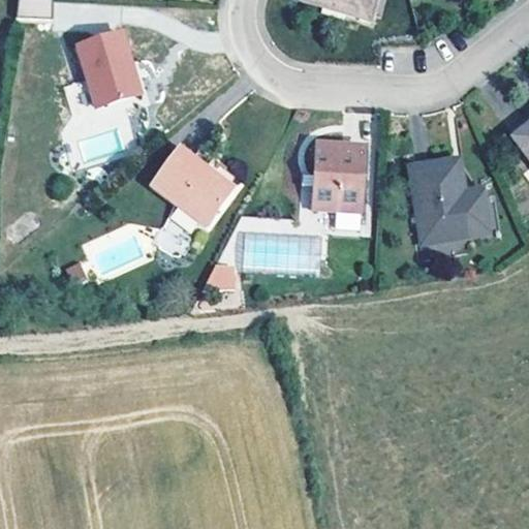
[(51,20),(51,0),(17,0),(18,20),(51,20)]
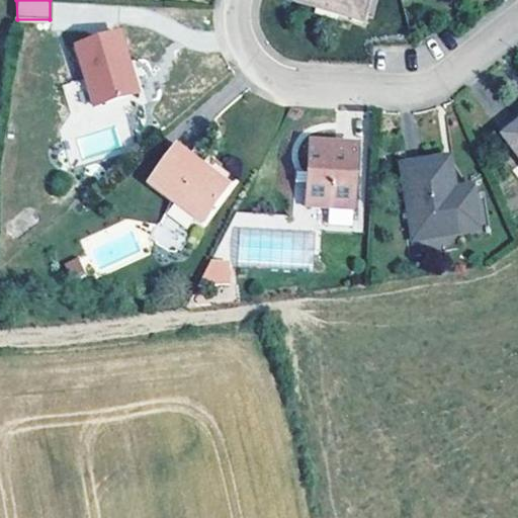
[(294,0),(294,2),(362,21),(367,0),(294,0)]
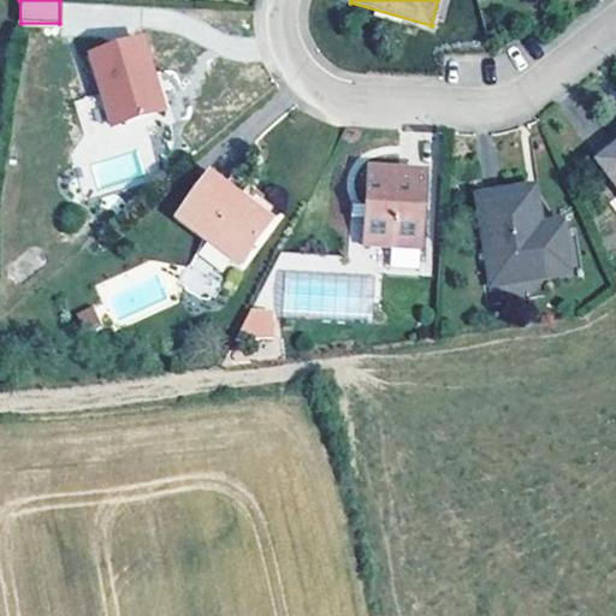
[(110,128),(163,111),(141,41),(89,58),(110,128)]
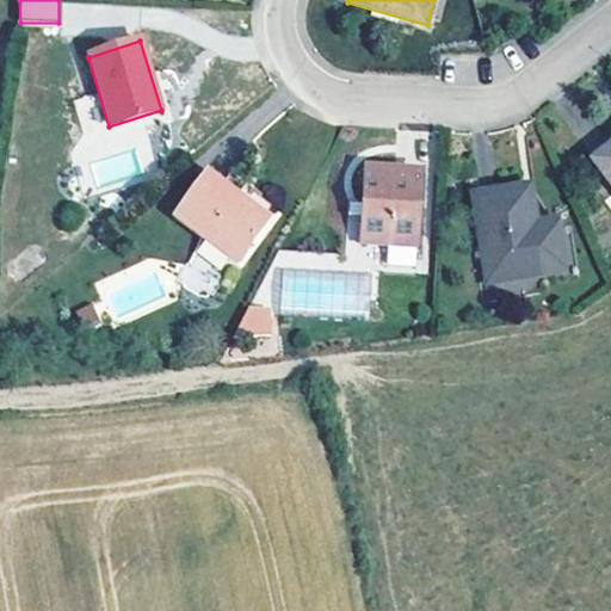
[(610,146),(593,161),(610,184),(610,146)]
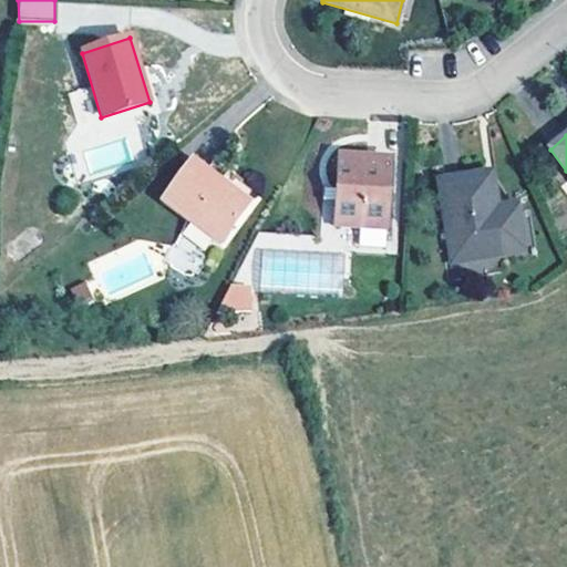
[(337,189),(337,206),(336,227),(389,230),(392,158),(339,156),(337,189)]
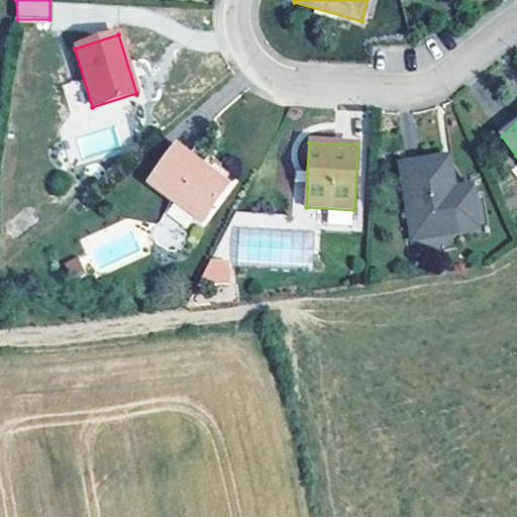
[(199,223),(227,186),(176,147),(148,184),(199,223)]
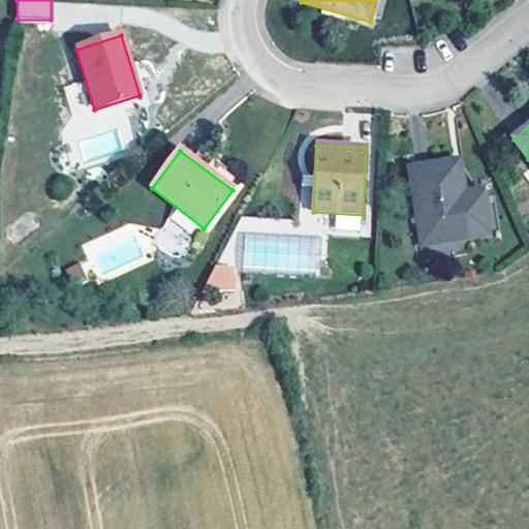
[(456,165),(412,174),(425,242),(446,239),(450,255),(477,252),(471,212),(464,213),(456,165)]
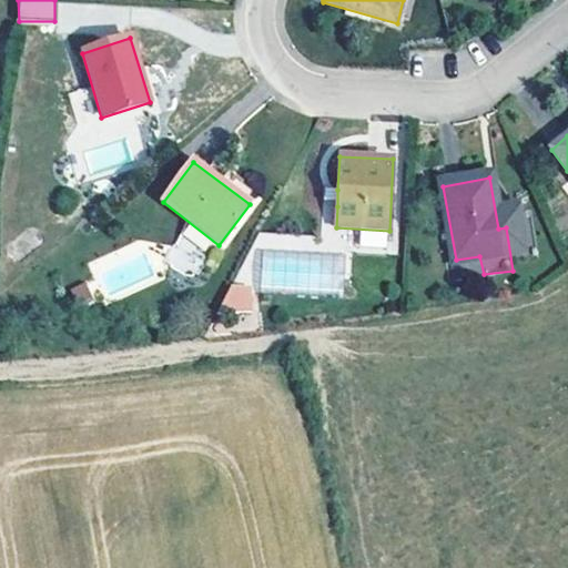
[(323,205),(337,206),(337,190),(324,190),(323,205)]
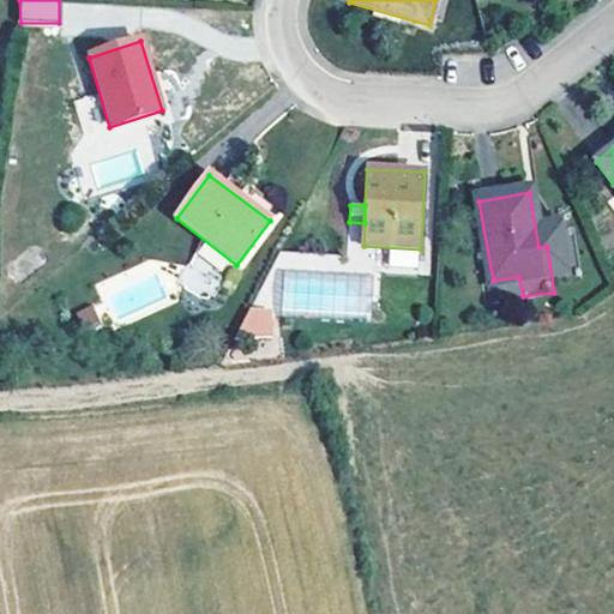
[(320,288),(323,306),(345,304),(343,286),(320,288)]
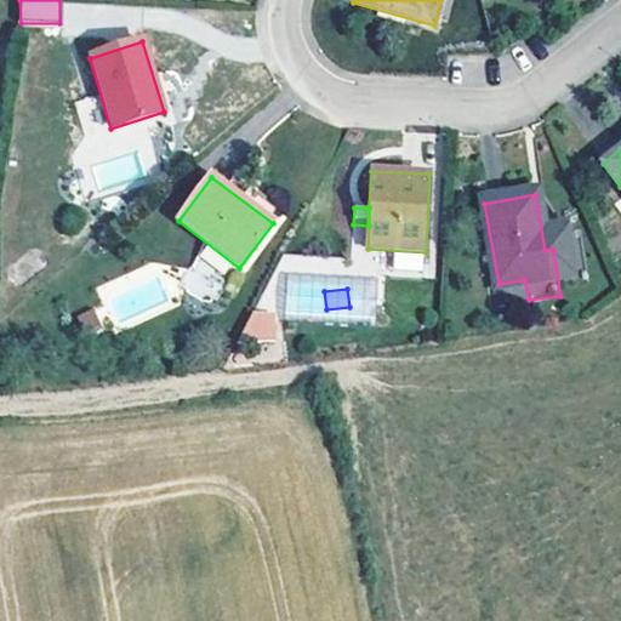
[(107,297),(90,305),(97,322),(114,313),(107,297)]
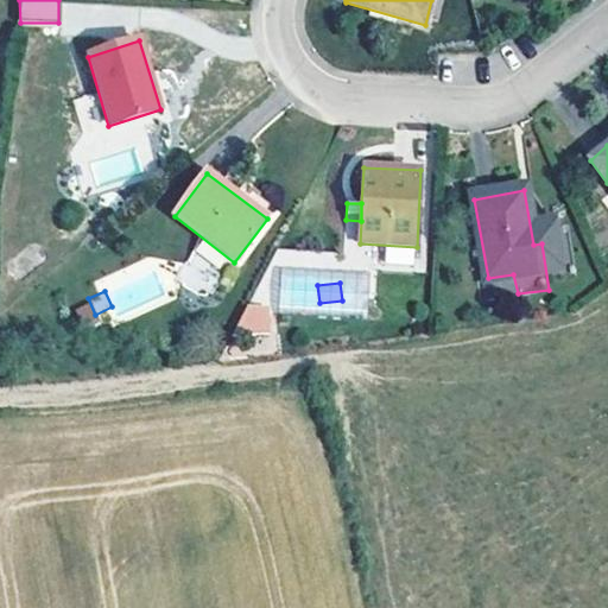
[(240,329),(268,333),(271,305),(242,302),(240,329)]
